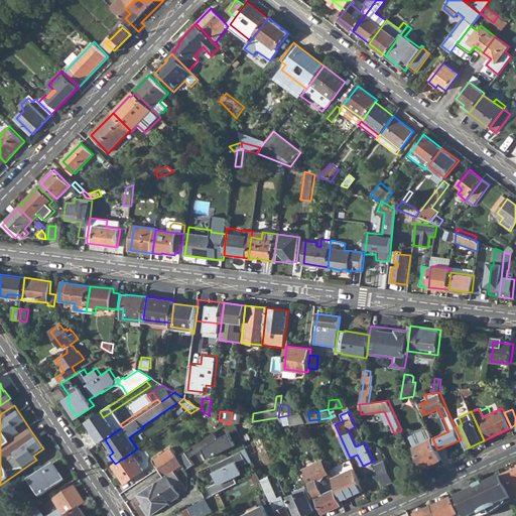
[(241,423),(241,414),(232,412),(230,424),(236,423),(241,423)]
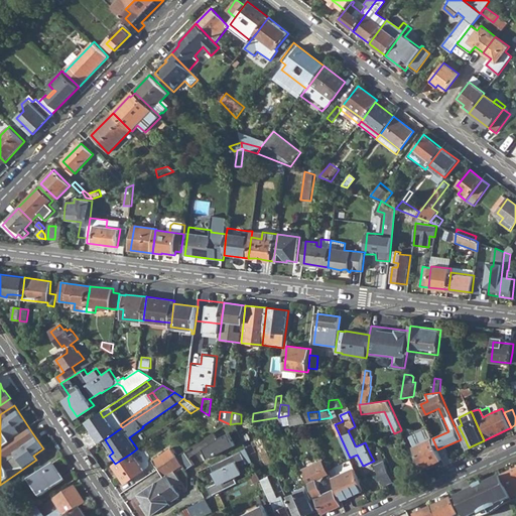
[(104,421),(99,413),(84,425),(95,442),(114,429),(109,423),(104,427),(101,423),(104,421)]
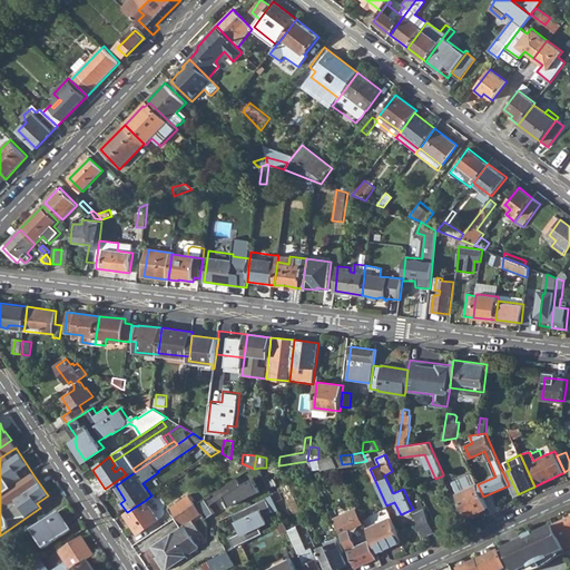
[(337,467),(337,465),(333,457),(318,459),(313,460),(314,465),(321,464),(321,469),(337,467)]
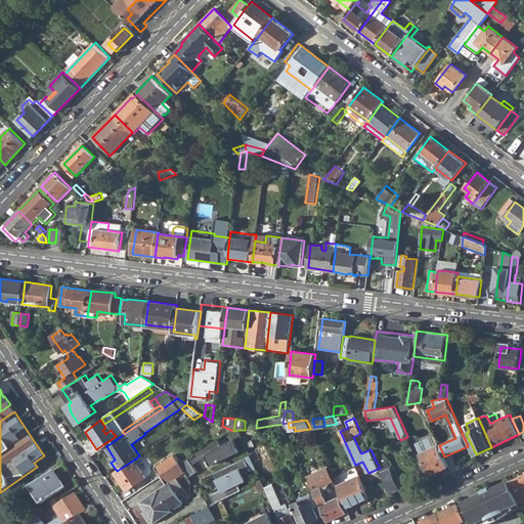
[(468,446),(472,445),(466,433),(463,435),(468,446)]
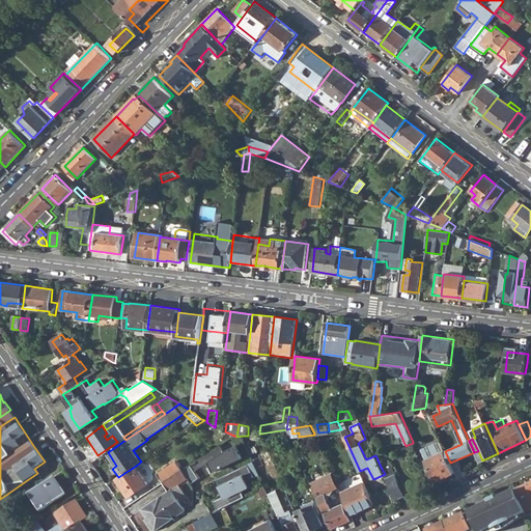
[(436,481),(454,472),(450,463),(445,451),(441,443),(422,451),(436,481)]
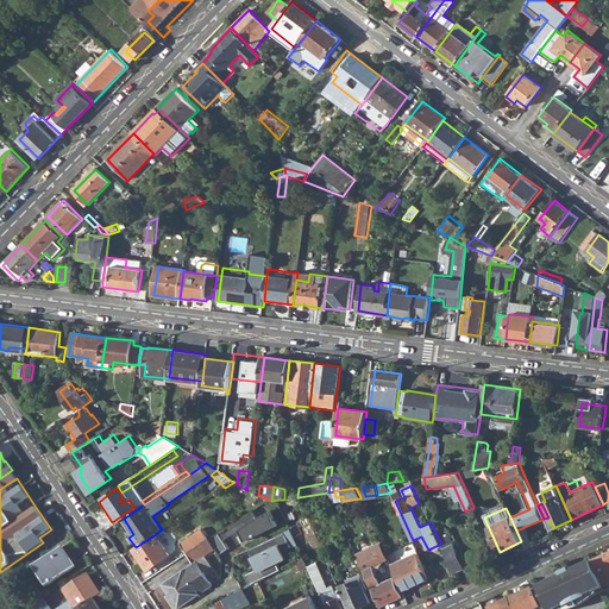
[(214,542),(232,532),(228,526),(211,538),(214,542)]
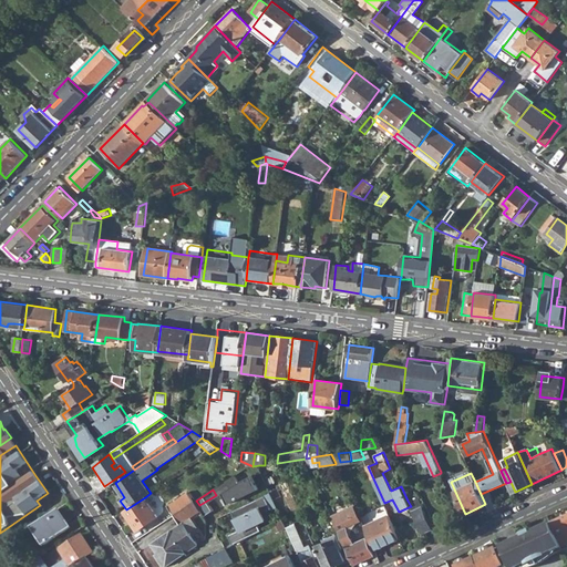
[(175,515),(195,502),(188,492),(168,505),(175,515)]
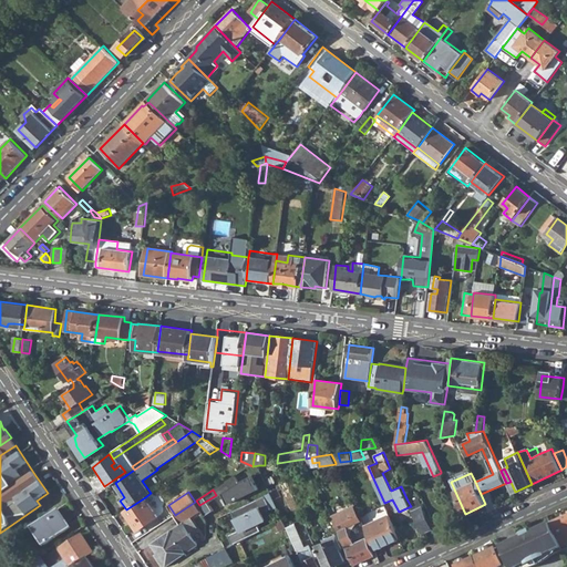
[(271,492),(233,511),(240,528),(230,534),(235,543),(264,529),(260,523),(269,519),(266,512),(278,506),(271,492)]
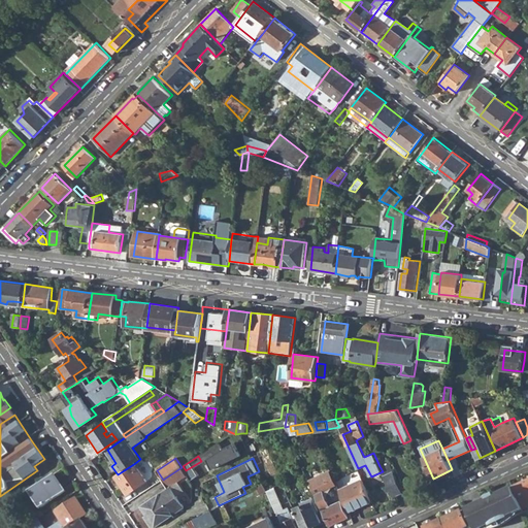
[(394,496),(403,492),(389,462),(380,466),(383,471),(394,496)]
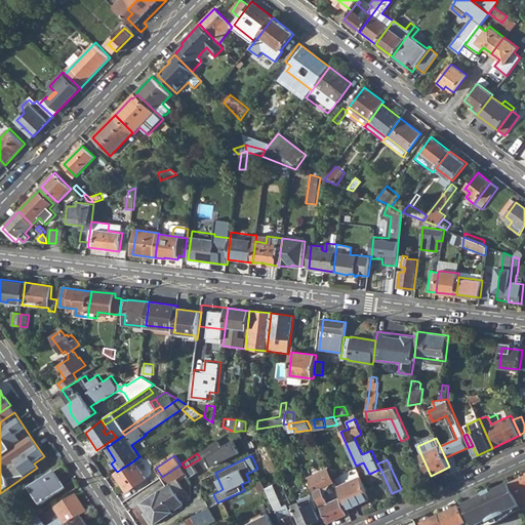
[(127,492),(147,479),(134,460),(117,472),(115,473),(127,492)]
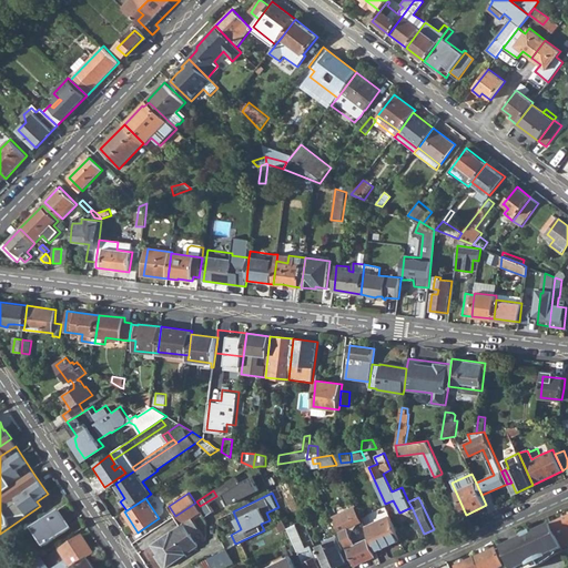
[(201,510),(198,507),(195,503),(175,516),(181,524),(201,510)]
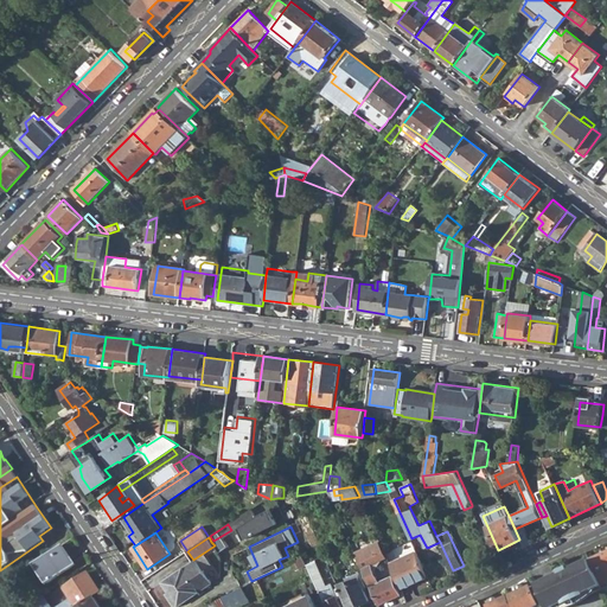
[(49,585),(77,566),(64,545),(36,566),(49,585)]
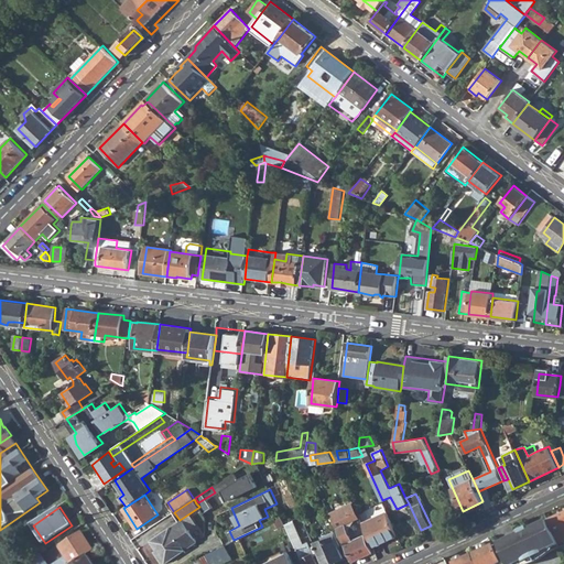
[(372,546),(398,535),(387,512),(362,523),(372,546)]
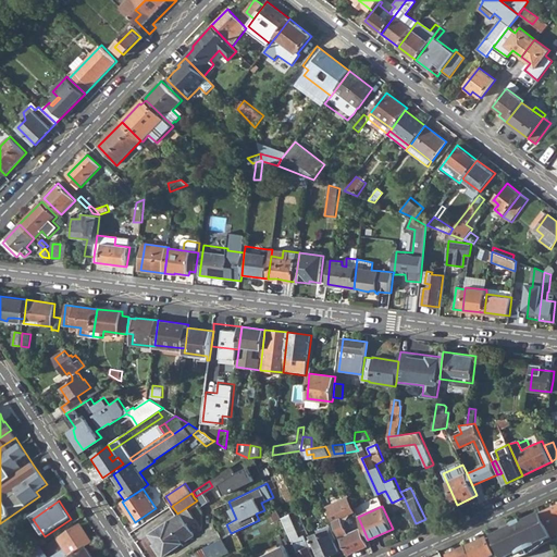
[(556,507),(541,515),(552,537),(556,535),(556,507)]
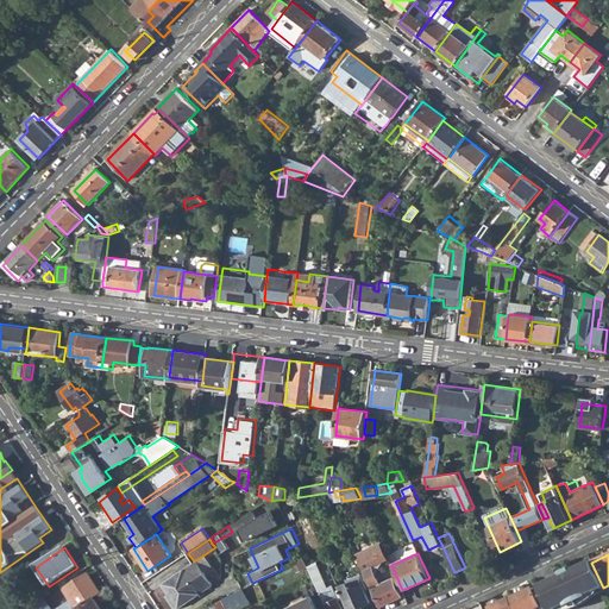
[(297,571),(308,566),(305,558),(294,564),(297,571)]
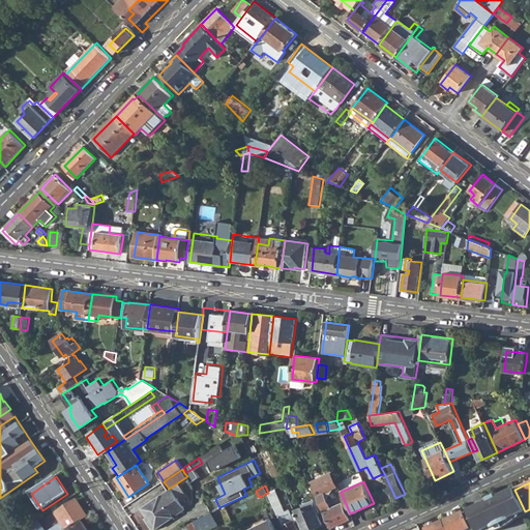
[(343,503),(330,508),(321,487),(314,490),(324,511),(329,524),(331,528),(350,520),(343,503)]
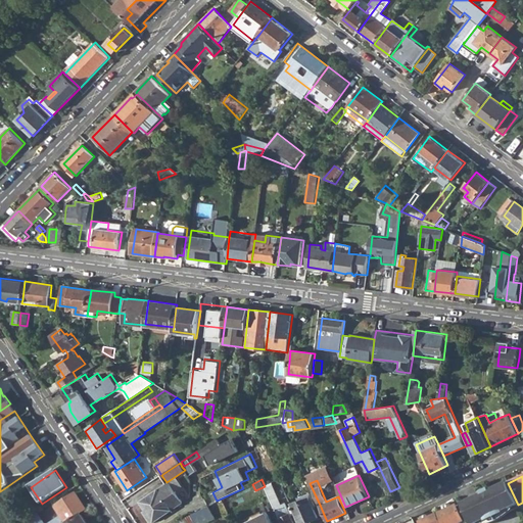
[(178,506),(183,502),(169,482),(163,485),(178,506)]
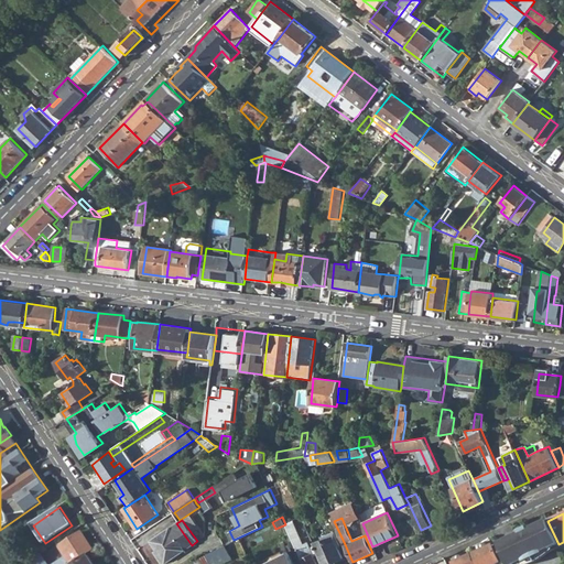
[(318,563),(308,542),(303,544),(293,521),(285,524),(296,548),(297,546),(304,563),(318,563)]
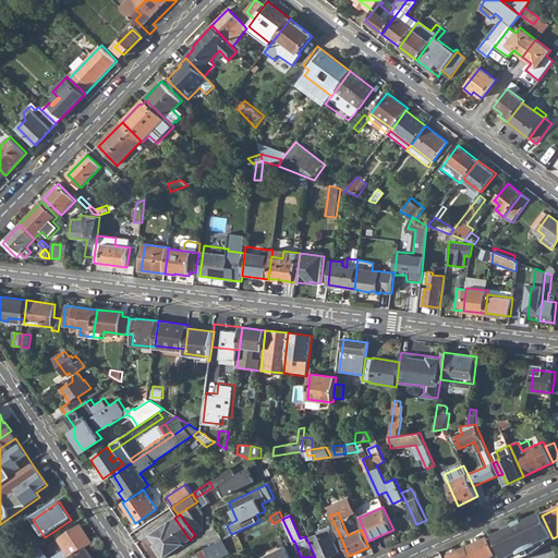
[(514,529),(493,538),(501,557),(519,557),(555,543),(553,538),(542,516),(523,524),(514,528),(514,529)]
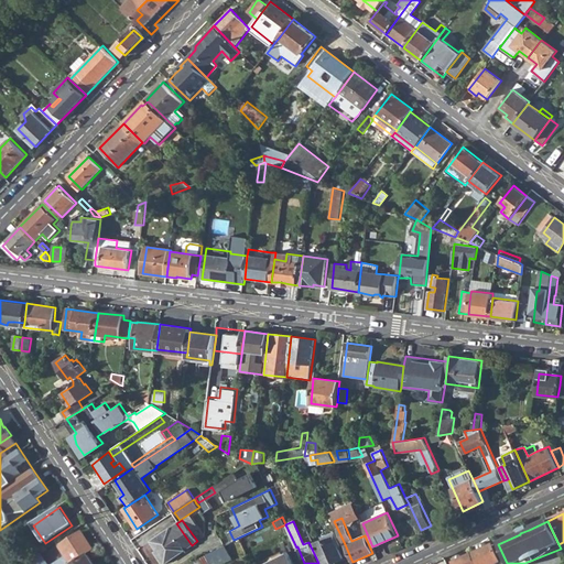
[(166,563),(192,545),(176,523),(151,541),(156,550),(166,563)]
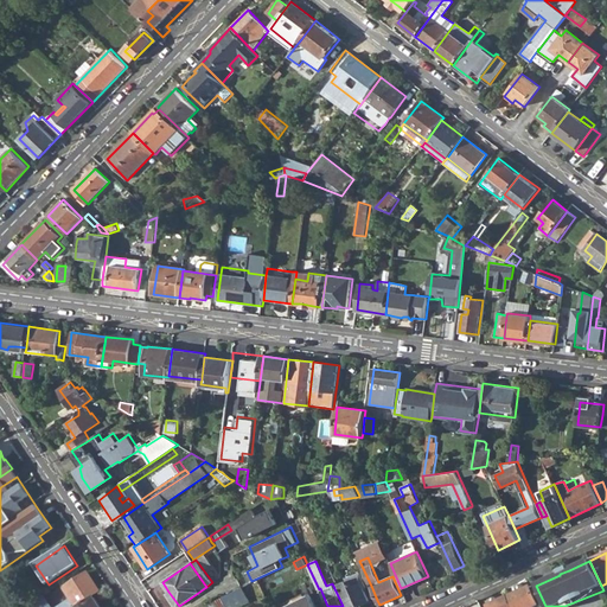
[(78,606),(95,596),(101,592),(89,573),(58,592),(58,593),(59,594),(66,606),(78,606)]
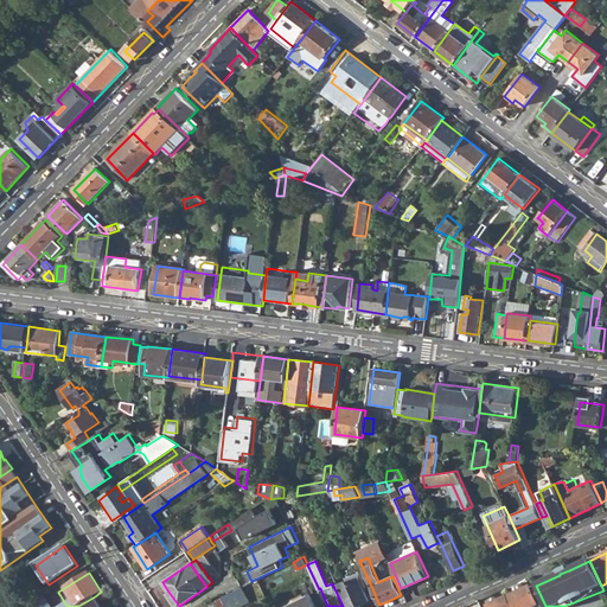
[(371,586),(368,587),(360,573),(338,583),(347,606),(352,606),(369,601),(370,604),(377,600),(371,586)]
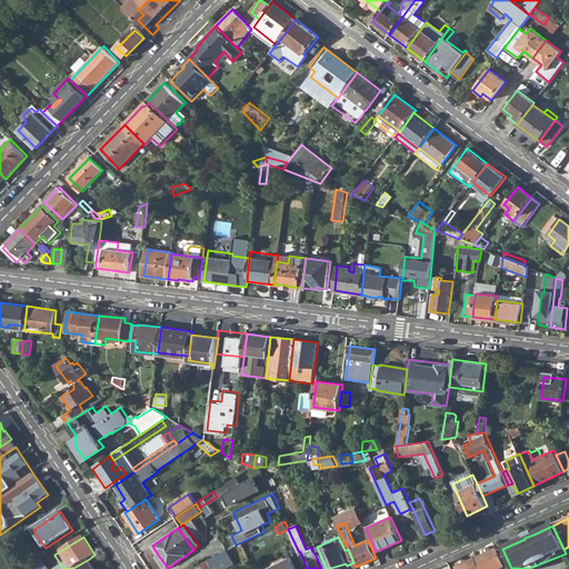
[(39,559),(42,565),(56,557),(55,556),(55,555),(52,550),(39,559)]
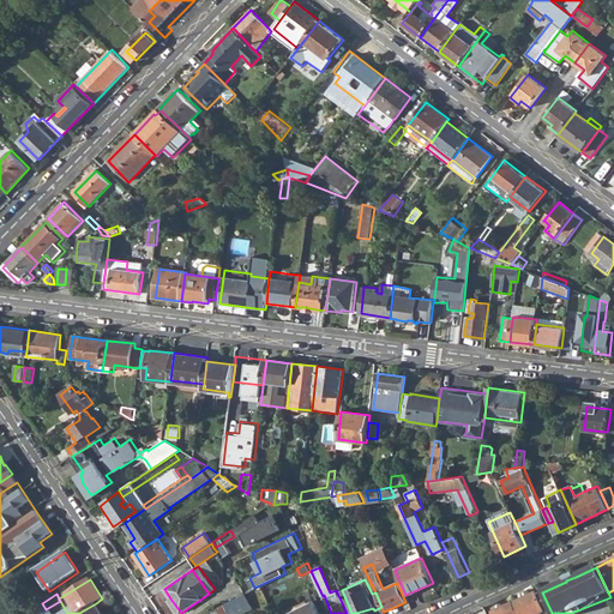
[(248,600),(246,602),(242,595),(224,605),(228,613),(242,613),(253,609),(248,600)]
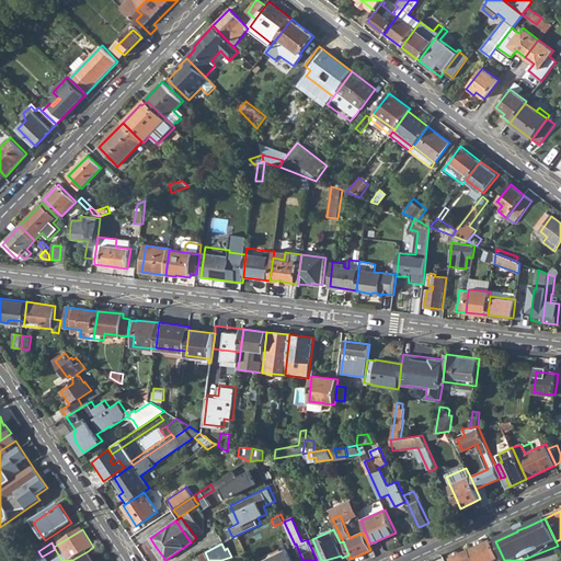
[(497,560),(499,560),(491,544),(470,552),(473,560),(497,560)]
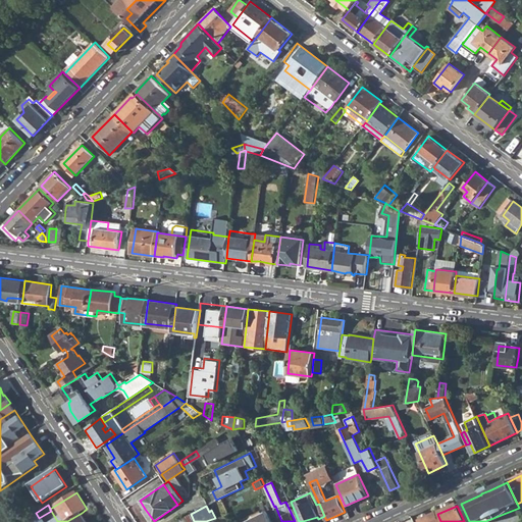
[(143,511),(150,521),(151,521),(154,521),(145,509),(143,511)]
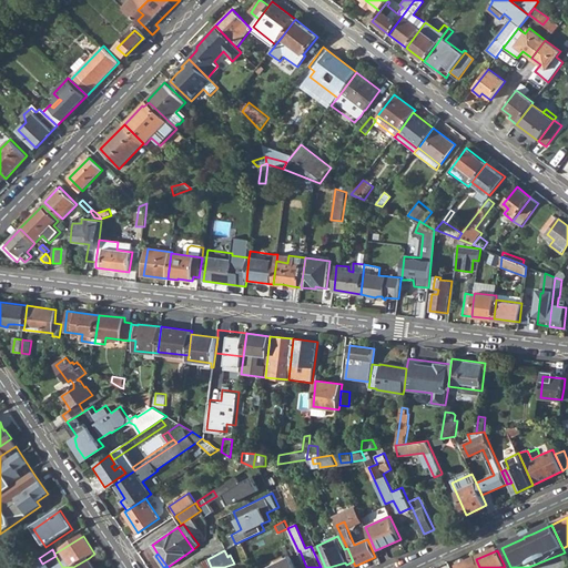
[(296,567),(291,556),(266,567),(296,567)]
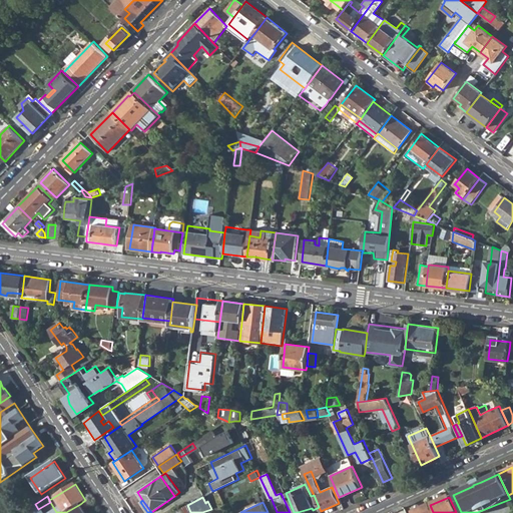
[(85,512),(80,504),(66,512),(85,512)]
